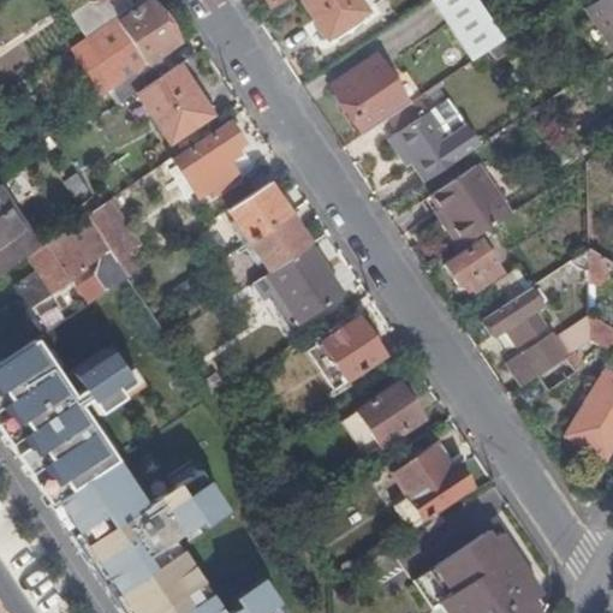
[(96,0),(89,1),(72,12),(88,35),(135,4),(132,0),(96,0)]
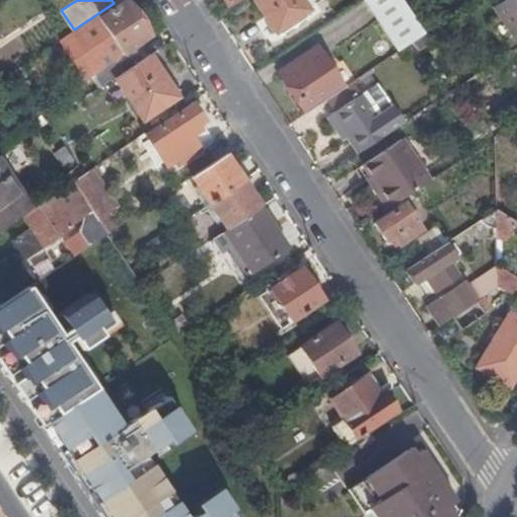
[(127,0),(101,17),(124,51),(149,32),(127,0)]
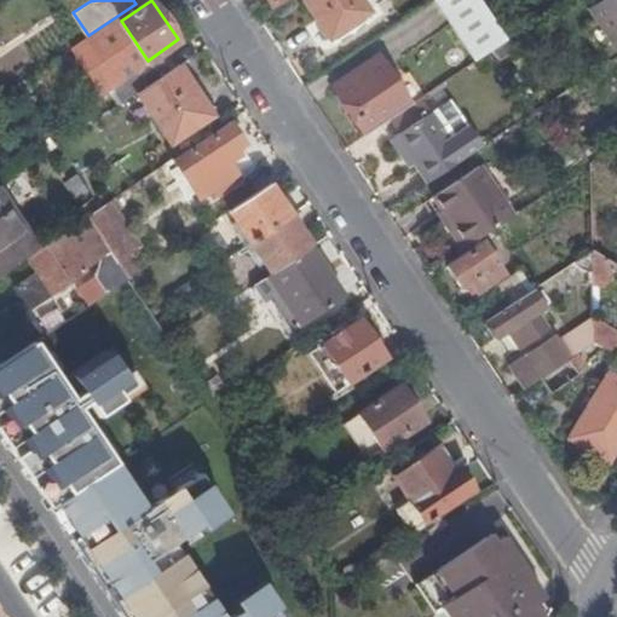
[(306,0),(332,36),(369,11),(361,0),(306,0)]
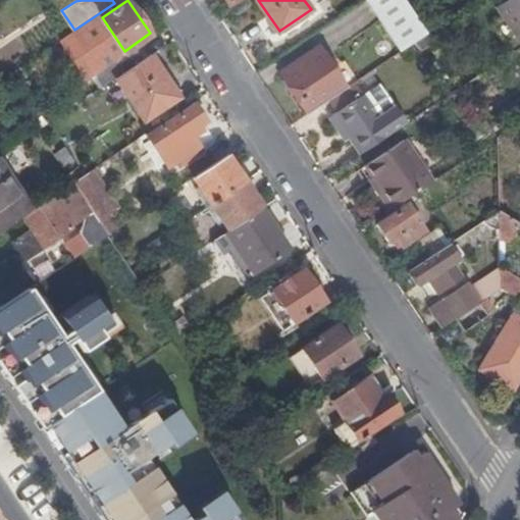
[(429,34),(406,0),(368,0),(402,50),(429,34)]
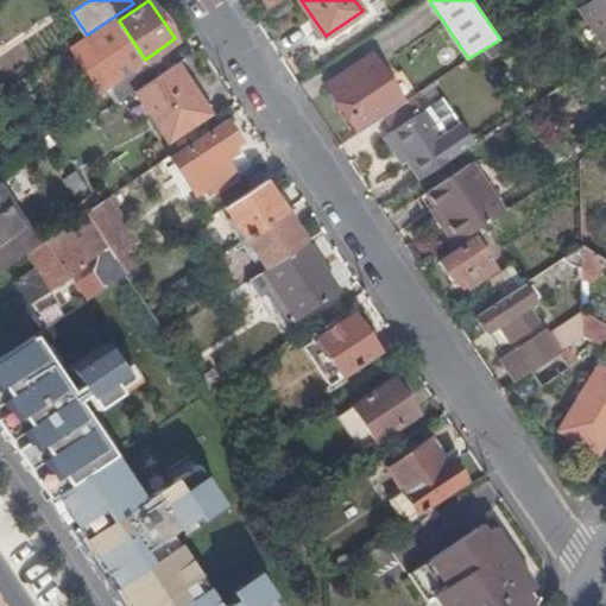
[(592,0),(581,7),(605,46),(605,0),(592,0)]
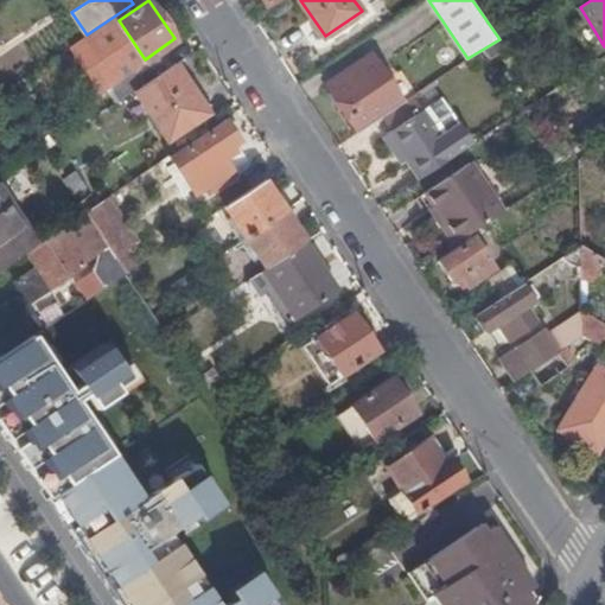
[(330,86),(361,132),(383,116),(402,102),(371,57),(330,86)]
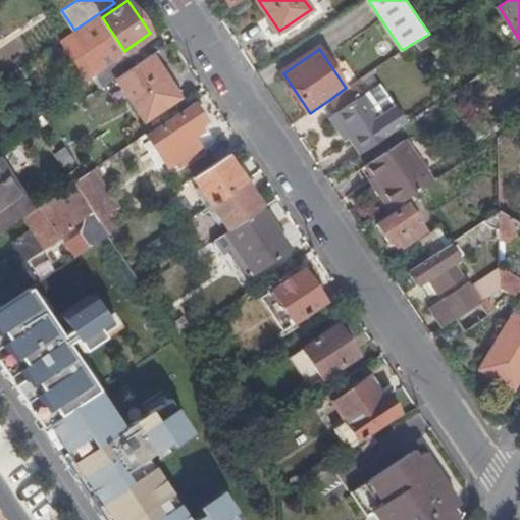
[(125,70),(117,76),(144,117),(178,94),(152,54),(125,70)]
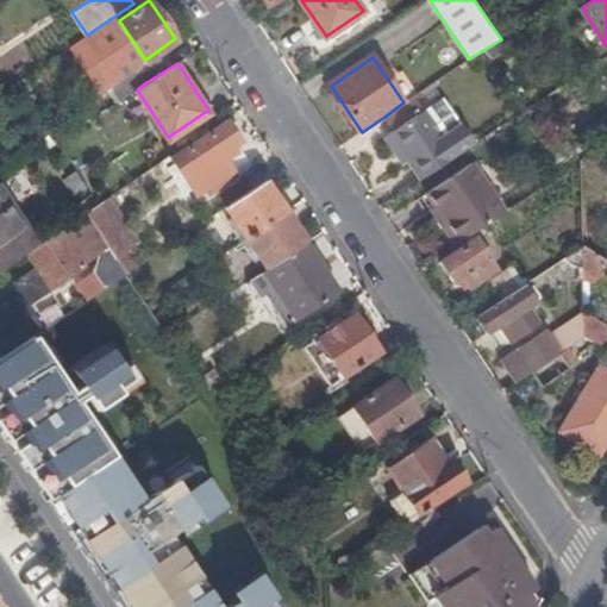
[(113,85),(123,99),(137,89),(146,82),(138,69),(113,85)]
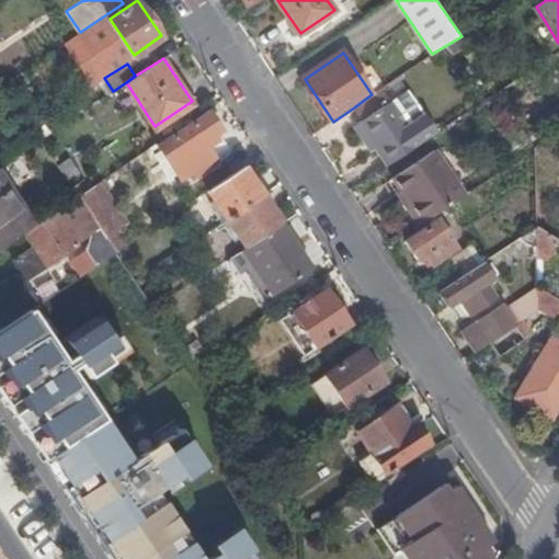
[(354,107),(363,122),(388,104),(379,91),(372,94),(354,107)]
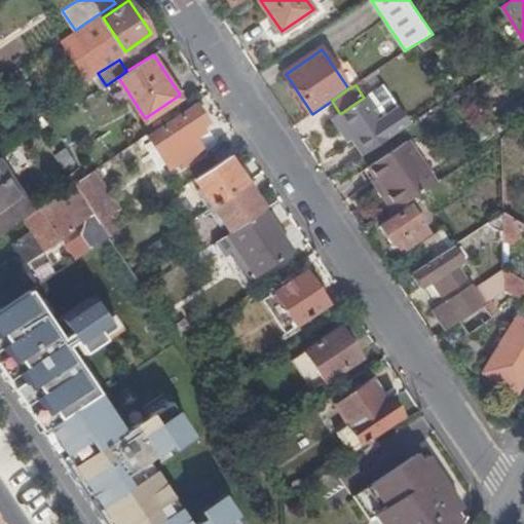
[(367,96),(364,98),(340,114),(338,115),(364,155),(410,124),(399,107),(382,118),(367,96)]
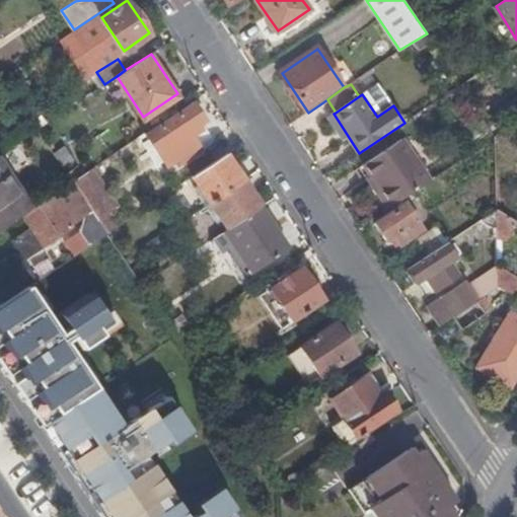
[(194,103),(148,134),(168,165),(199,145),(194,136),(202,130),(199,125),(205,121),(194,103)]
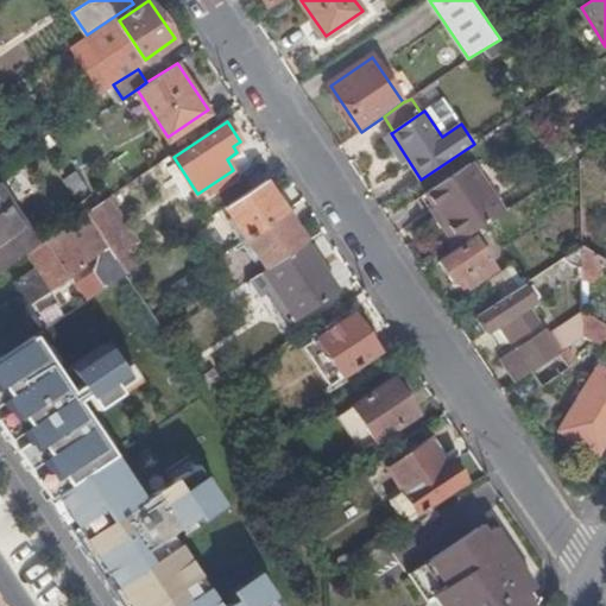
[(605,176),(581,162),(582,202),(584,246),(599,254),(605,244),(605,176)]
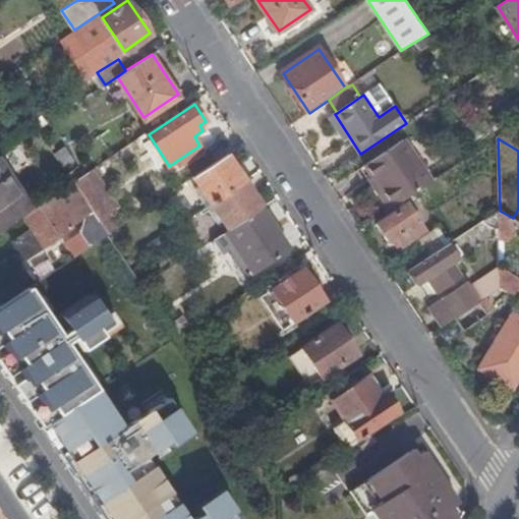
[(390,210),(433,181),(404,139),(366,165),(380,186),(378,188),(390,210)]
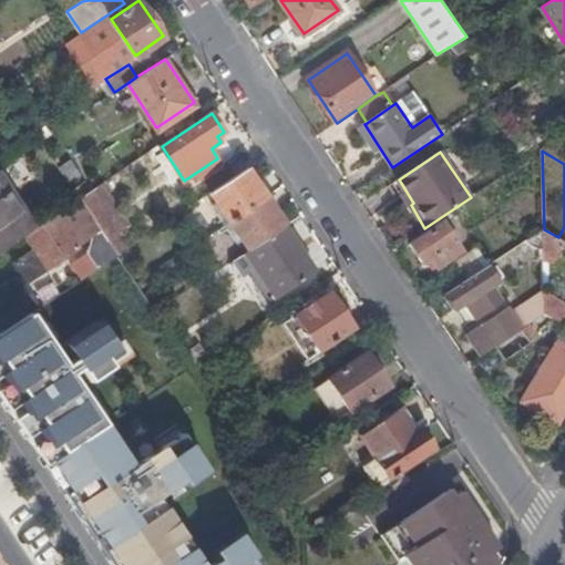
[(71,160),(60,166),(63,172),(71,182),(82,174),(71,160)]
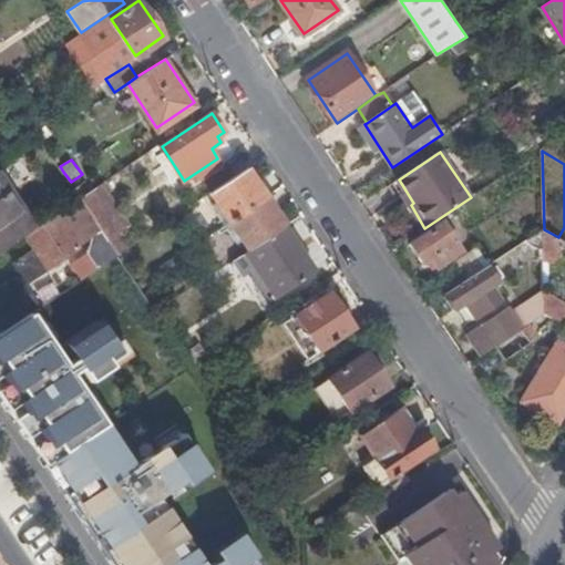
[(211,193),(230,223),(266,198),(247,168),(211,193)]
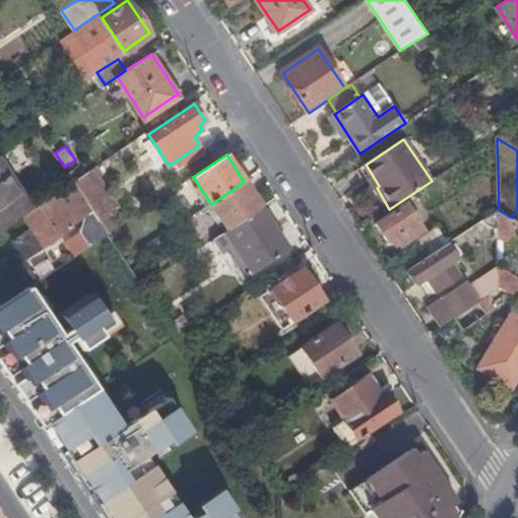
[(33,207),(0,157),(0,230),(23,214),(33,207)]
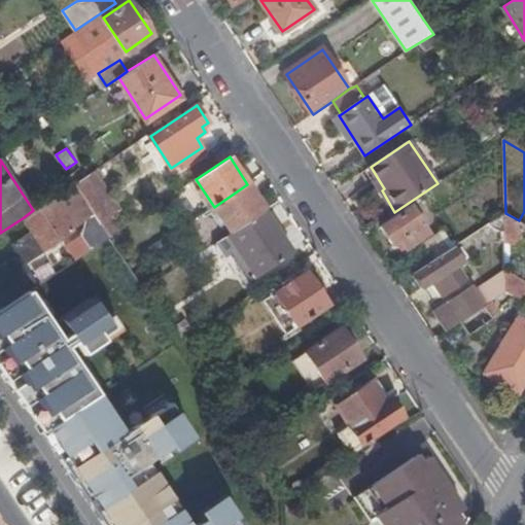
[(118,212),(92,172),(74,182),(110,236),(117,231),(108,218),(118,212)]
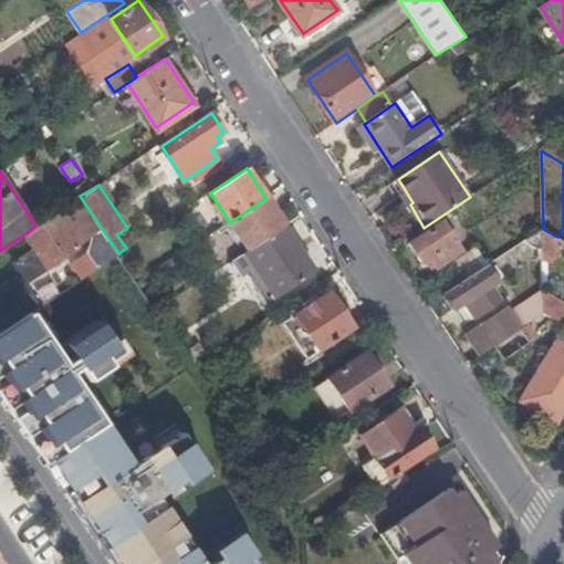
[(35,226),(25,233),(35,247),(14,261),(29,281),(48,268),(48,265),(79,244),(74,237),(79,233),(73,223),(66,227),(60,216),(73,207),(94,237),(89,252),(98,267),(112,259),(118,253),(80,196),(35,226)]
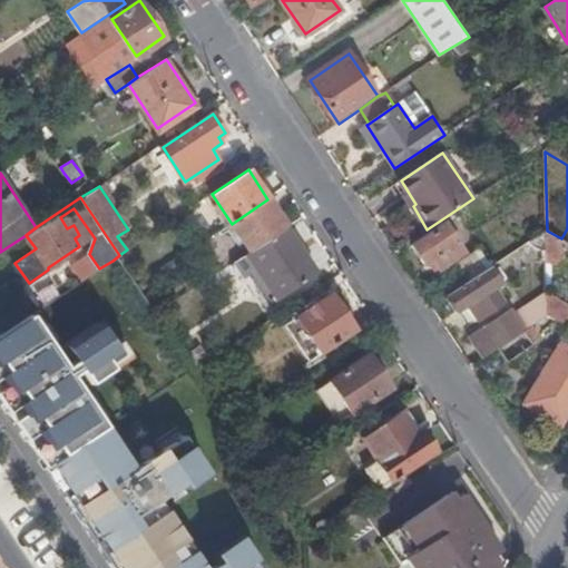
[(267,199),(232,224),(250,250),(286,226),(267,199)]
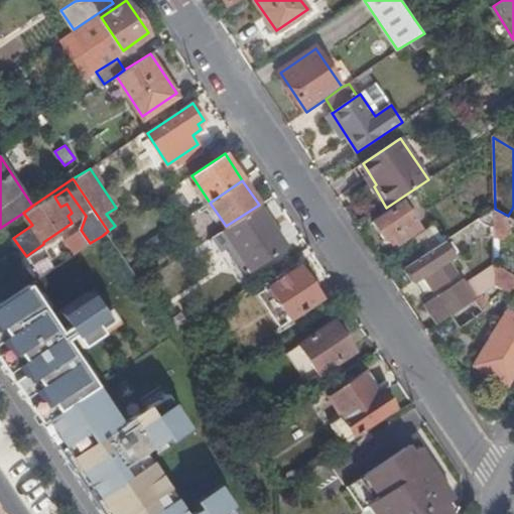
[(373,221),(384,238),(391,234),(396,243),(418,227),(402,203),(373,221)]
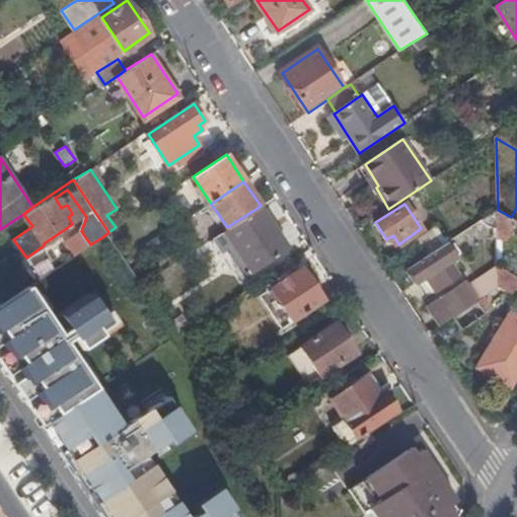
[(288,246),(261,206),(228,228),(213,238),(222,251),(227,248),(246,276),(288,246)]
